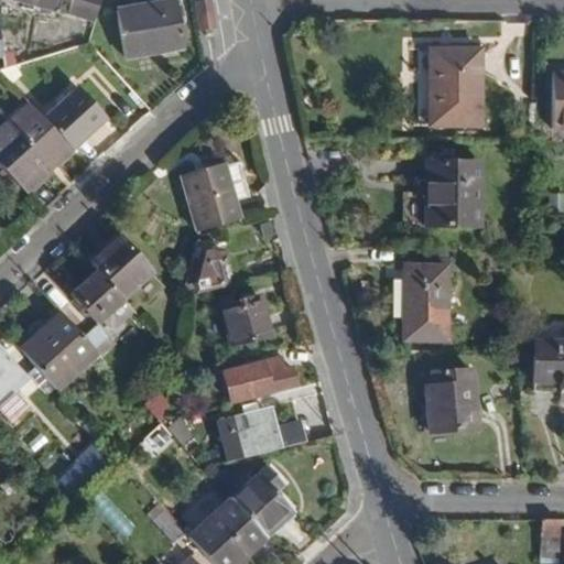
[(13,0),(54,12),(57,0),(13,0)]
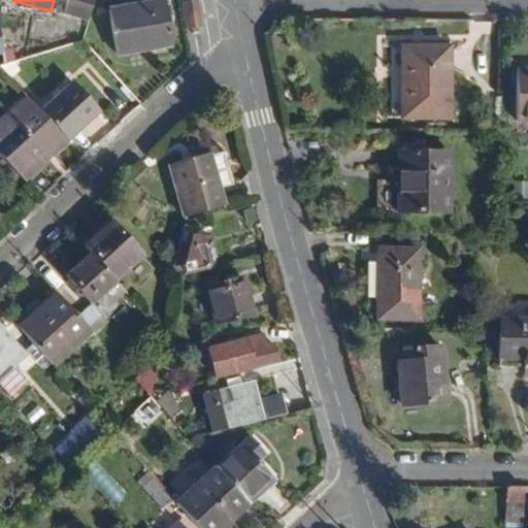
[(88,20),(94,0),(66,0),(63,11),(88,20)]
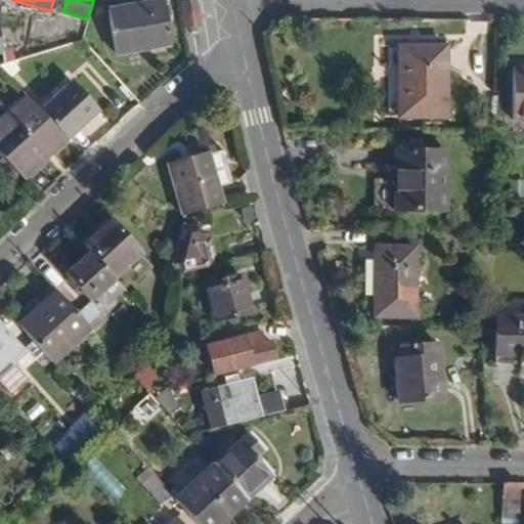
[(168,47),(160,0),(141,0),(110,5),(119,55),(168,47)]
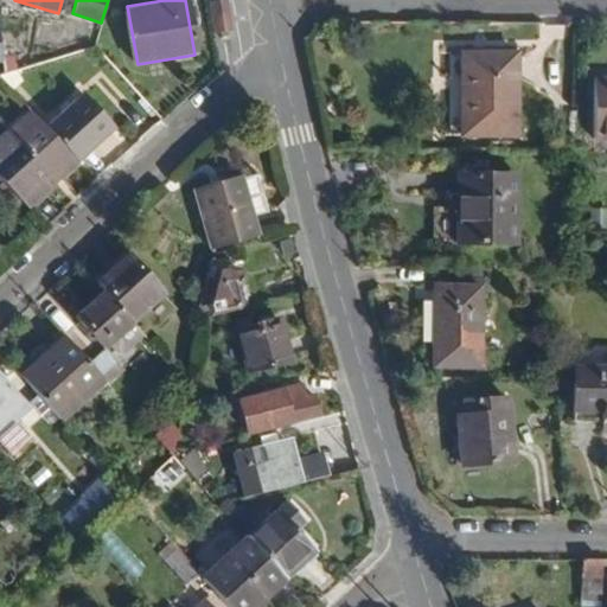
[(232,31),(229,11),(224,12),(211,14),(215,33),(232,31)]
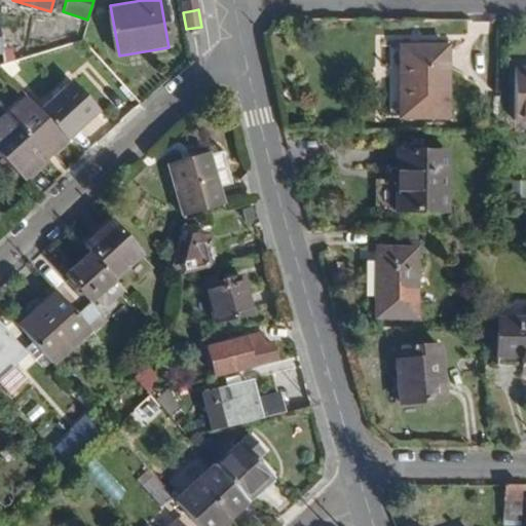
[(16,60),(13,45),(1,47),(2,51),(3,63),(14,60),(16,60)]
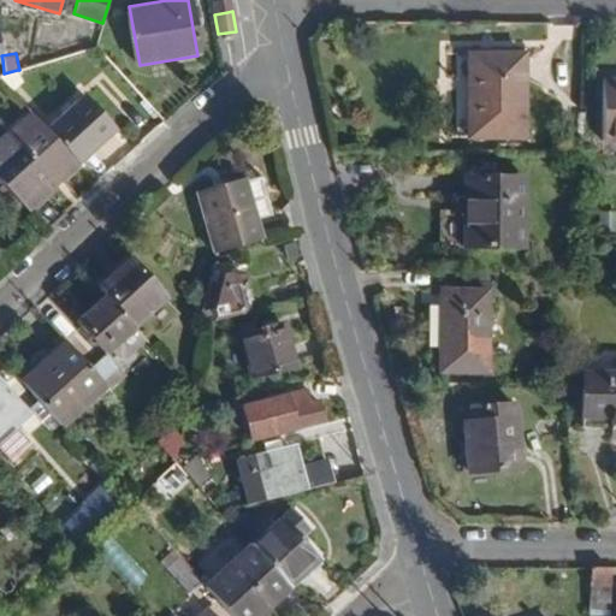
[(469,55),(469,137),(523,140),(525,55),(469,55)]
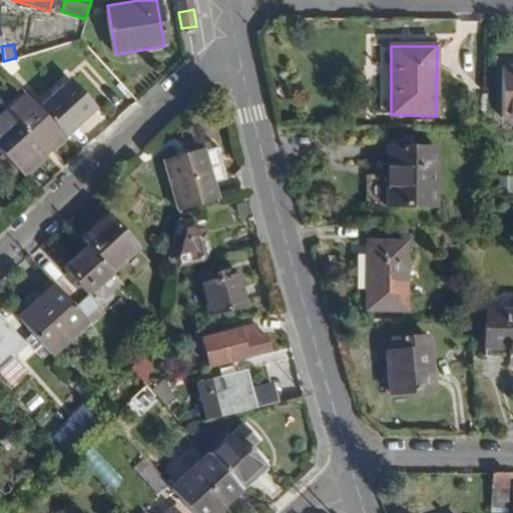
[(19,68),(14,58),(3,61),(0,62),(0,66),(10,77),(19,68)]
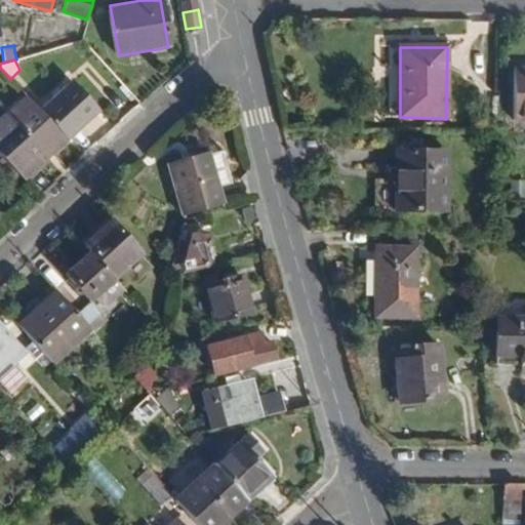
[(524,69),(514,69),(514,119),(524,119),(524,69)]
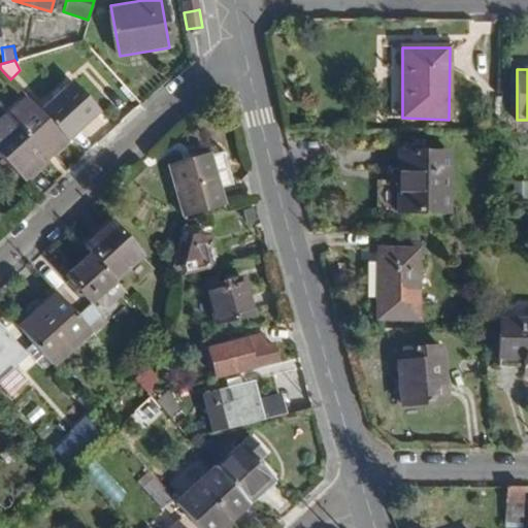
[(67,139),(100,110),(72,79),(39,110),(67,139)]
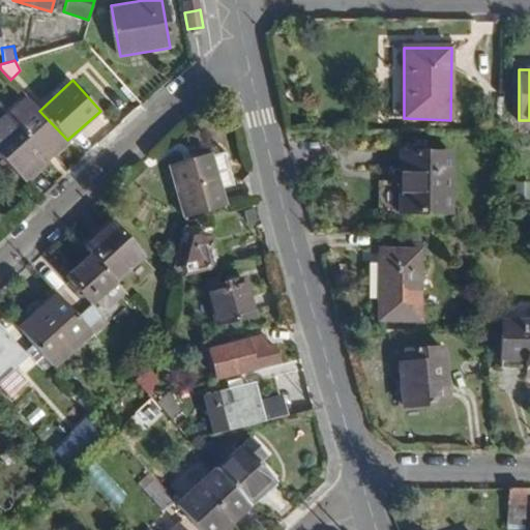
[(39,111),(27,97),(6,117),(18,130),(0,146),(0,153),(22,178),(67,140),(39,111)]
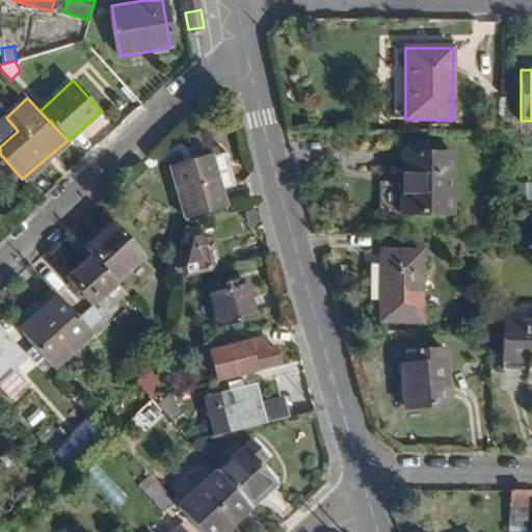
[(227,207),(221,190),(235,186),(224,152),(211,156),(210,153),(170,164),(186,217),(227,207)]
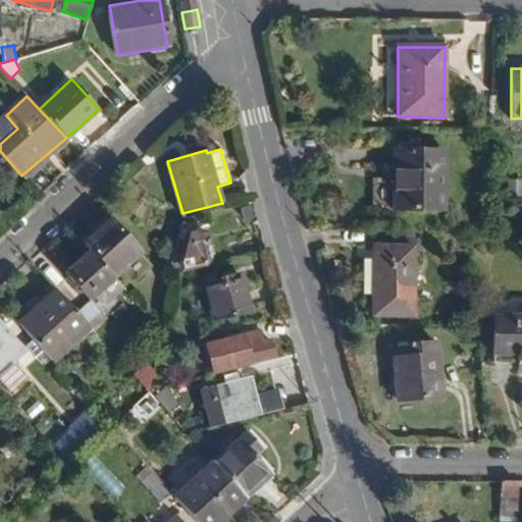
[(445,152),(395,152),(394,208),(445,210),(445,152)]
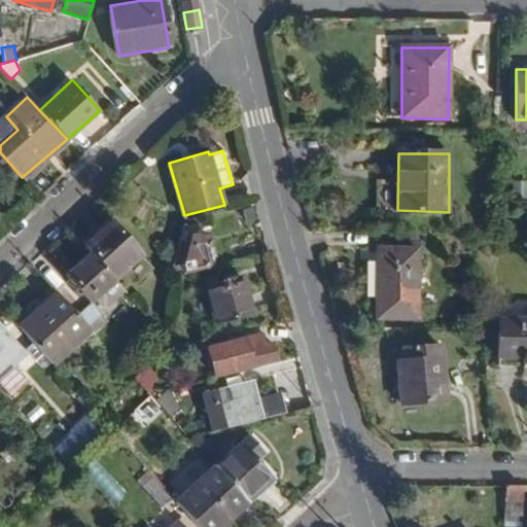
[(112,276),(139,251),(111,220),(84,245),(92,252),(112,276)]
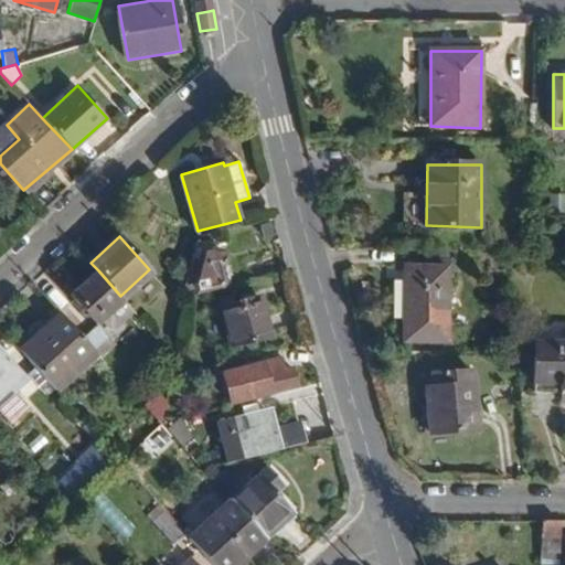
[(228,283),(230,270),(226,263),(226,255),(224,253),(212,253),(212,243),(195,242),(184,284),(191,292),(228,283)]
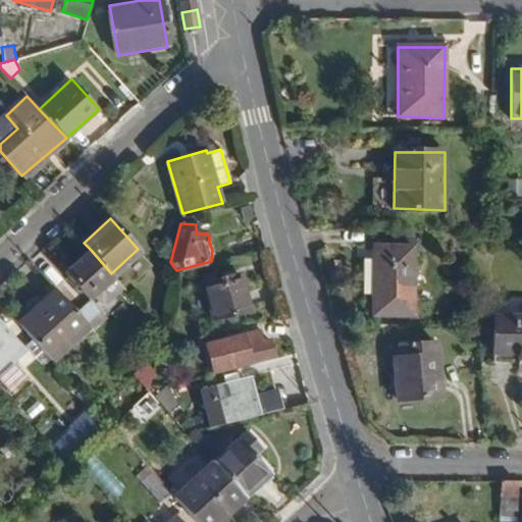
[(414,249),(374,248),(373,313),(413,313),(414,249)]
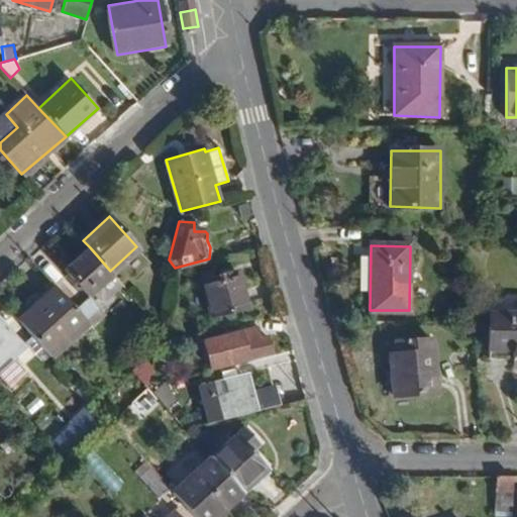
[(88,296),(112,274),(110,271),(90,247),(65,271),(88,296)]
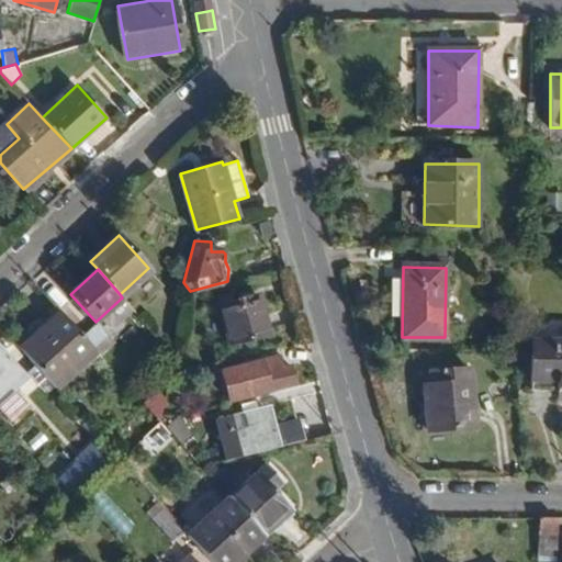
[(268,335),(256,292),(218,303),(231,345),(268,335)]
